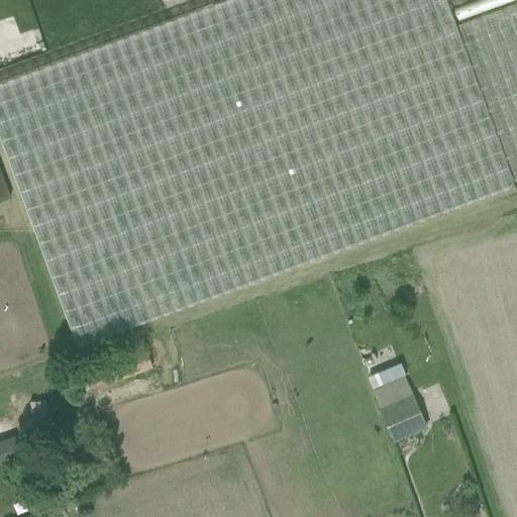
[(515,184),(516,188),(516,2),(456,25),(446,0),(221,0),(0,82),(0,136),(77,345),(515,184)]
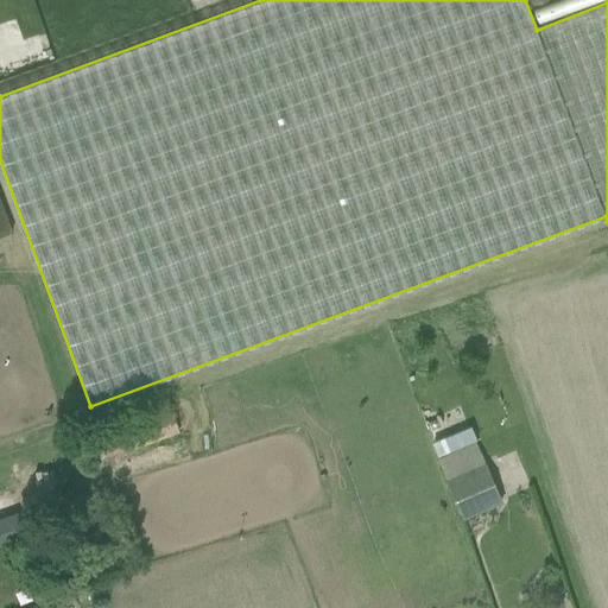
[(0,235),(11,232),(0,202),(0,235)]
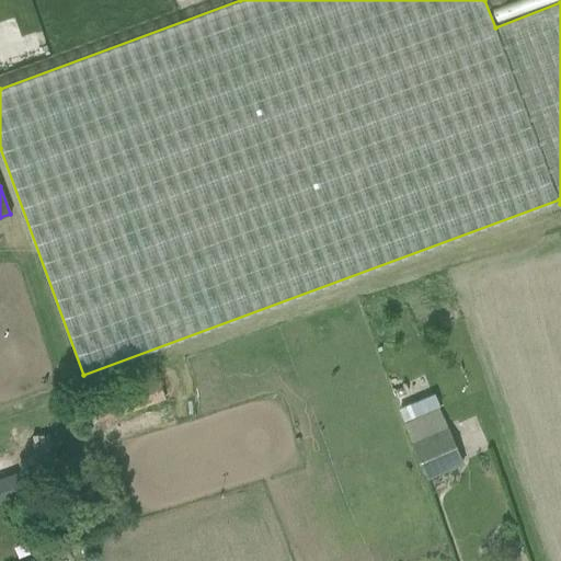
[(77,398),(84,425),(112,416),(167,398),(157,369),(113,384),(114,386),(77,398)]
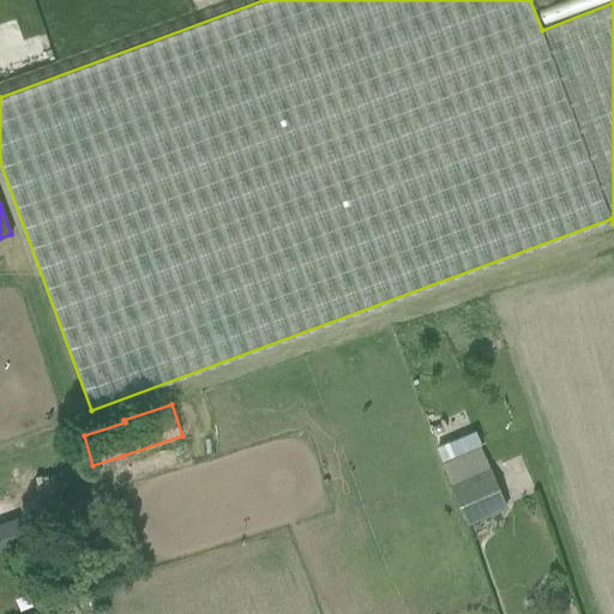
[(435,447),(441,462),(482,444),(476,431),(435,447)]
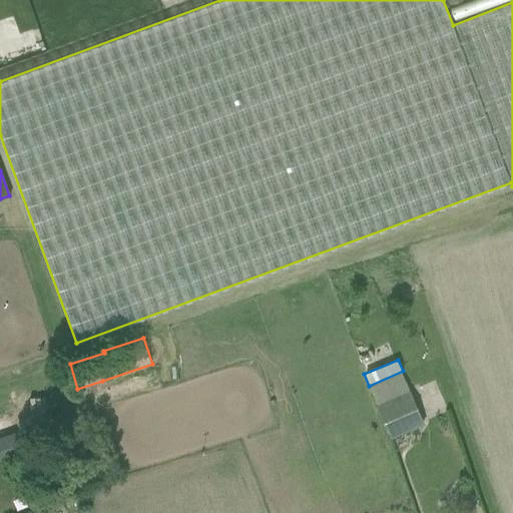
[(392,437),(424,423),(410,391),(378,405),(392,437)]
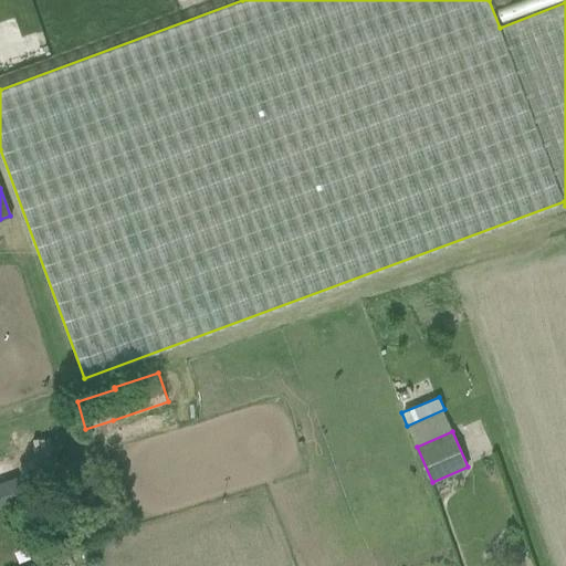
[(12,484),(0,489),(0,502),(17,498),(12,484)]
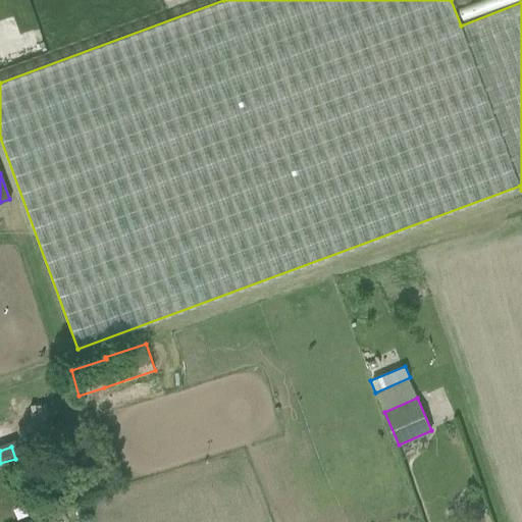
[(481,504),(476,500),(470,501),(466,506),(467,512),(471,516),(477,516),(482,511),(481,504)]
